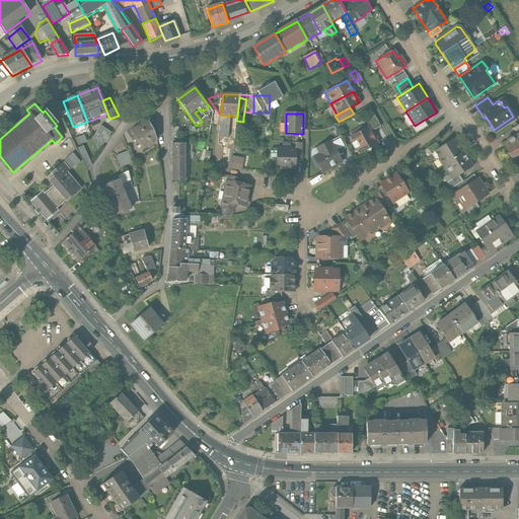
[(237,117),(220,115),(219,126),(218,145),(226,146),(228,127),(236,128),(236,127),(236,121),(237,117)]
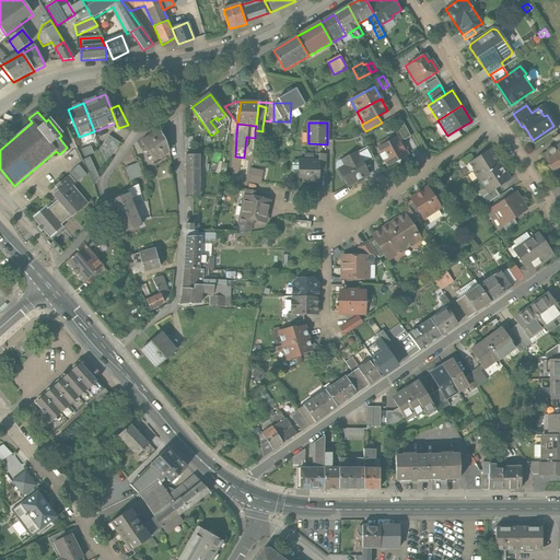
[(396,129),(398,133),(403,141),(410,138),(404,126),(396,129)]
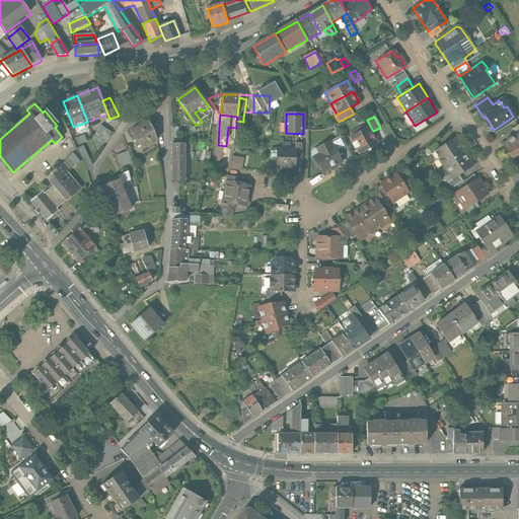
[(252,119),(243,118),(243,122),(247,126),(249,125),(251,125),(254,125),(256,123),(252,119)]
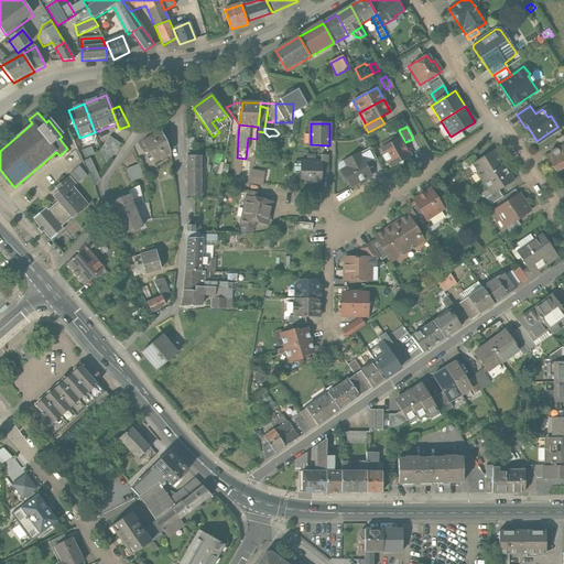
[(464,138),(459,131),(451,137),(448,139),(452,145),(464,138)]
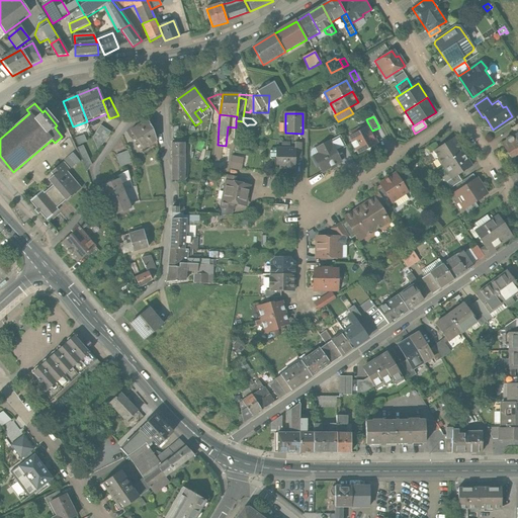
[(144,151),(157,143),(148,121),(131,133),(144,151)]
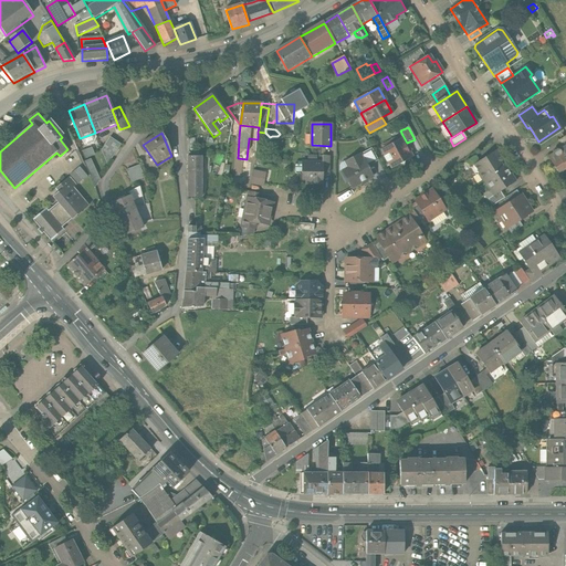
[(380,150),(390,169),(412,158),(409,153),(411,152),(407,143),(402,135),(396,138),(397,142),(380,150)]
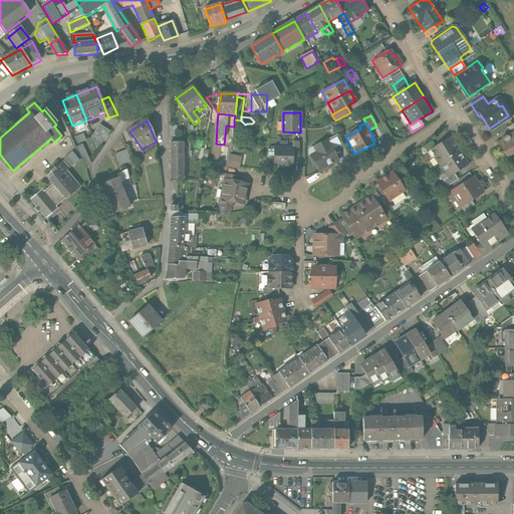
[(92,137),(98,151),(110,133),(100,125),(92,137)]
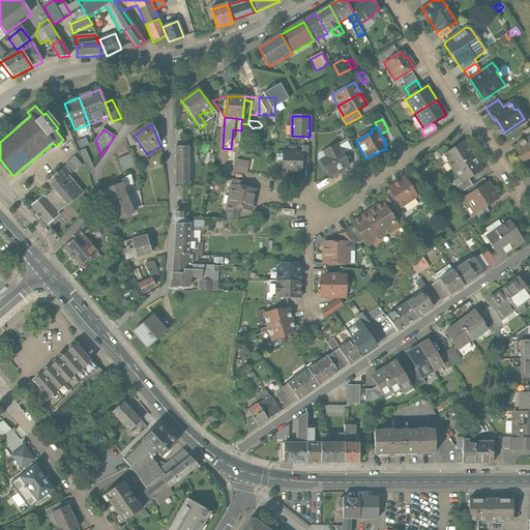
[(529,136),(527,139),(513,147),(523,163),(529,158),(529,136)]
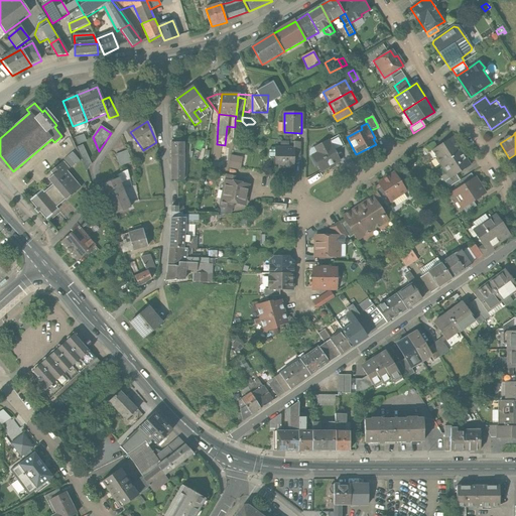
[(339,136),(329,141),(334,151),(344,146),(339,136)]
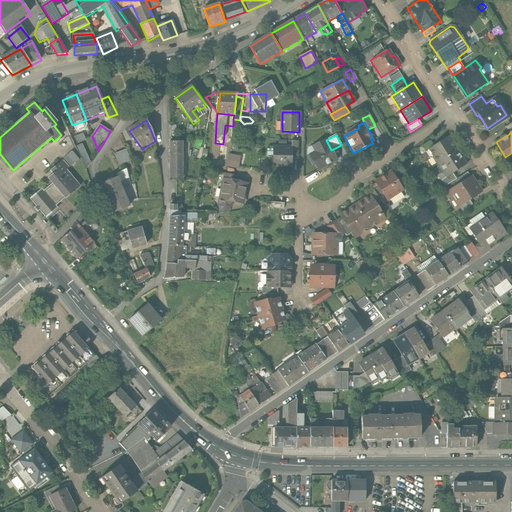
[(428,151),(437,164),(456,152),(448,138),(433,147),(428,151)]
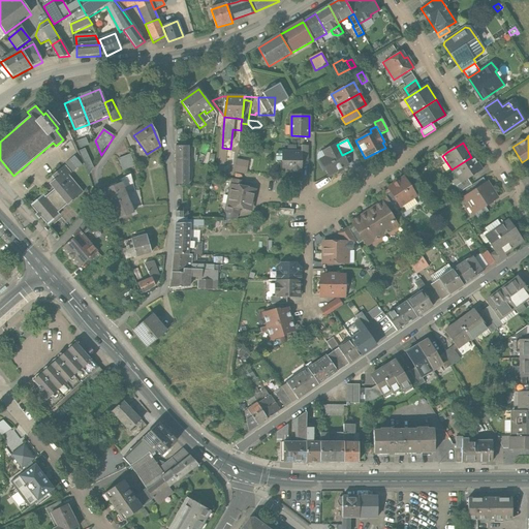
[(320,160),(329,176),(348,165),(342,155),(337,145),(322,152),(325,157),(320,160)]
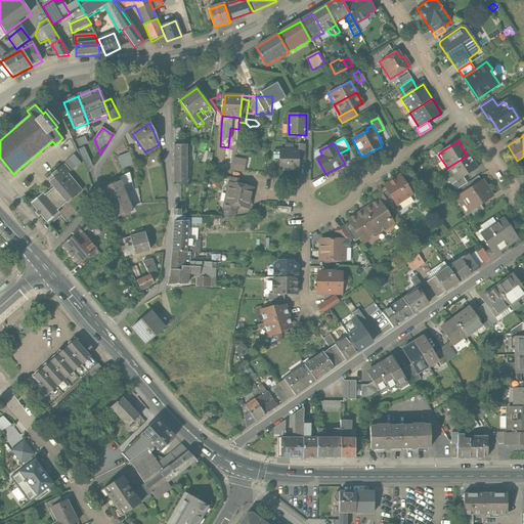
[(431,159),(438,155),(443,150),(440,145),(428,154),(431,159)]
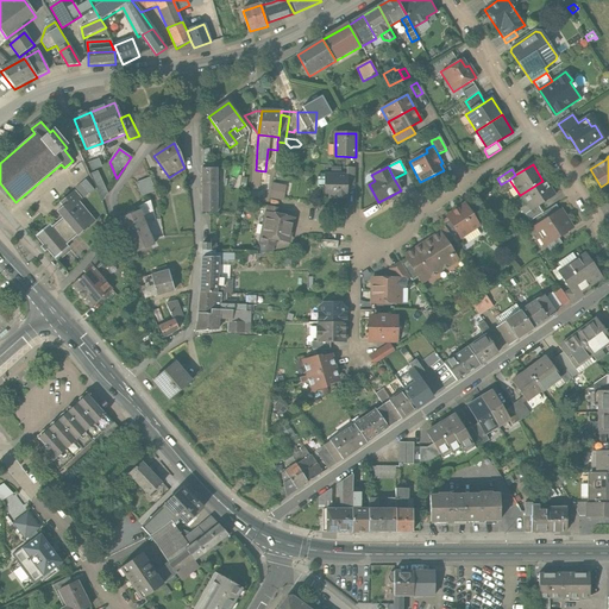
[(203,170),(203,213),(218,213),(218,170),(203,170)]
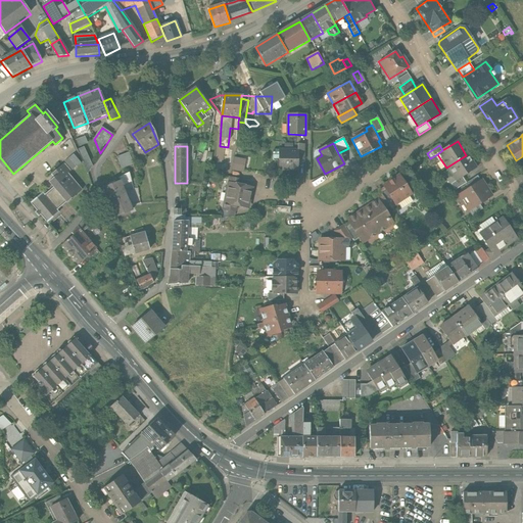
[(87,174),(92,167),(84,147),(77,150),(87,174)]
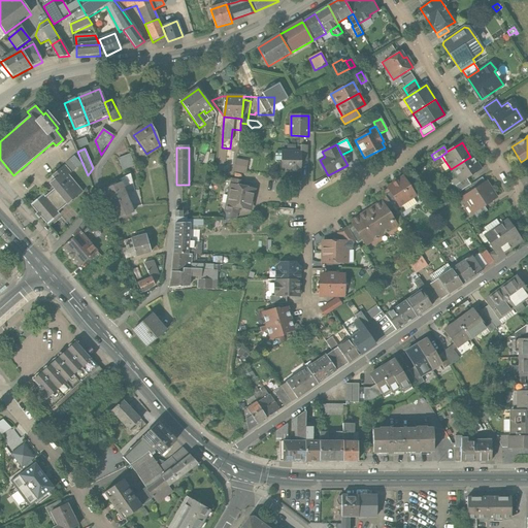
[(275,161),(277,163),(283,163),(283,169),(293,169),(293,174),(299,174),(299,170),(301,170),(301,162),(301,152),(276,152),(275,153),(275,161)]
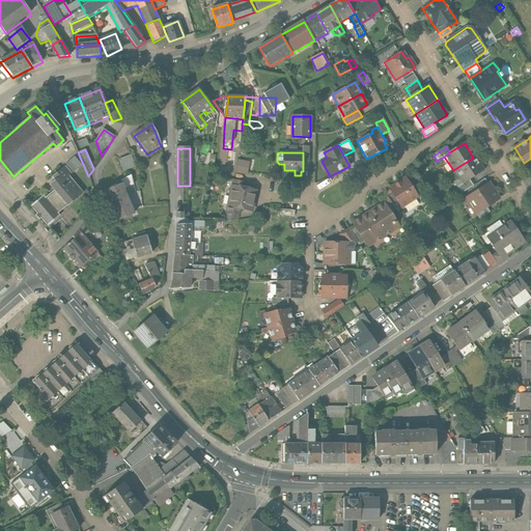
[(131,156),(119,160),(123,171),(135,167),(131,156)]
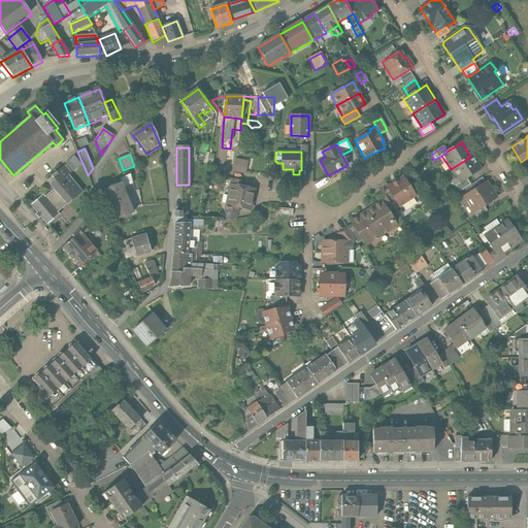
[(480,170),(470,157),(451,169),(459,184),(465,179),(480,170)]
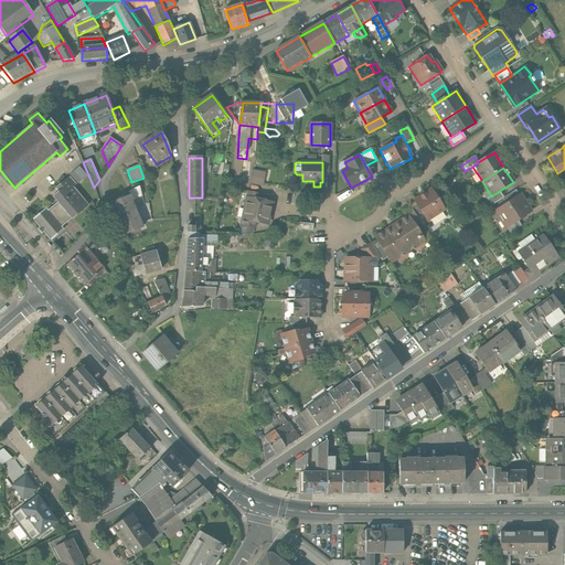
[(74,172),(68,178),(75,185),(82,180),(74,172)]
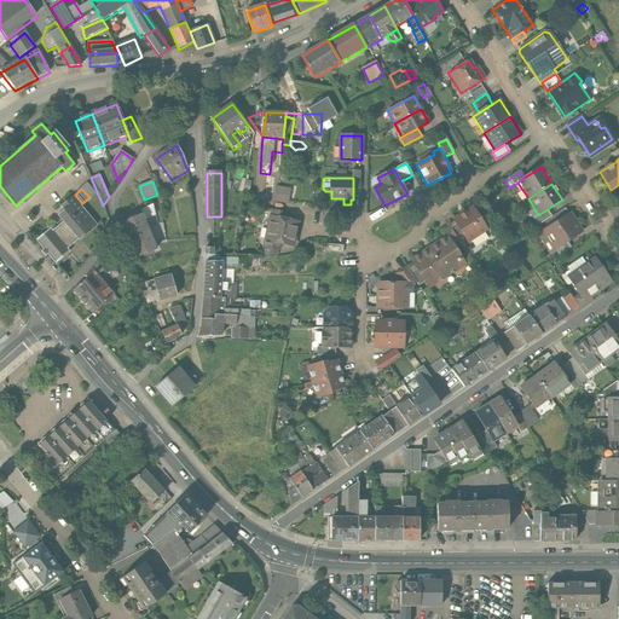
[(58,217),(63,223),(79,241),(79,242),(97,227),(79,207),(82,203),(75,195),(61,207),(64,210),(58,217)]
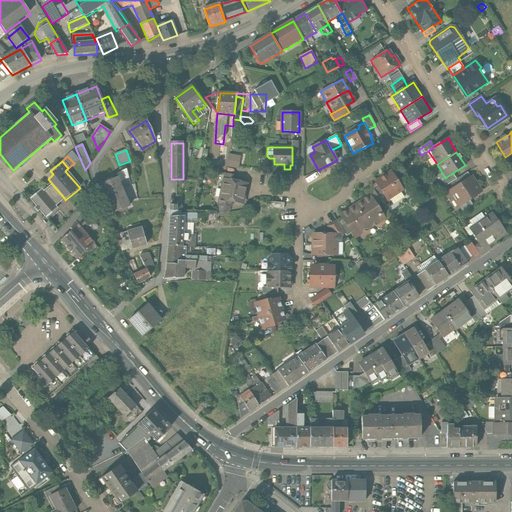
[(117,173),(118,177),(120,181),(128,178),(127,169),(117,173)]
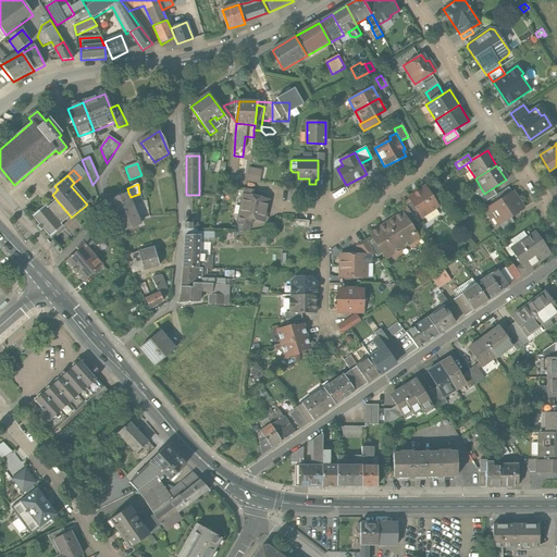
[(424,187),(407,199),(420,218),(437,207),(424,187)]
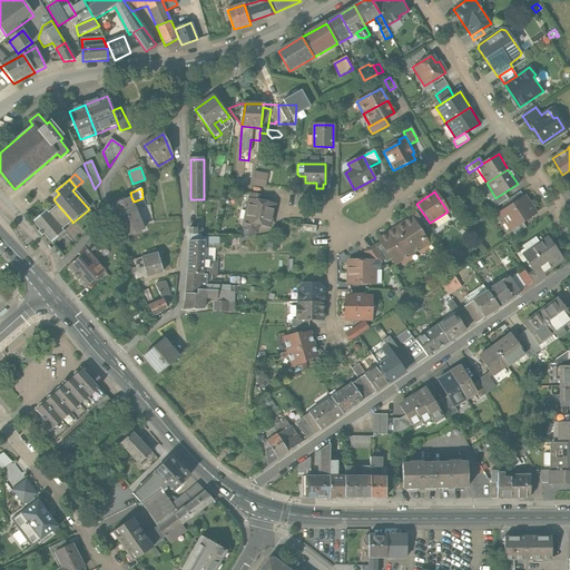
[(505,200),(509,207),(523,198),(519,193),(507,200),(505,200)]
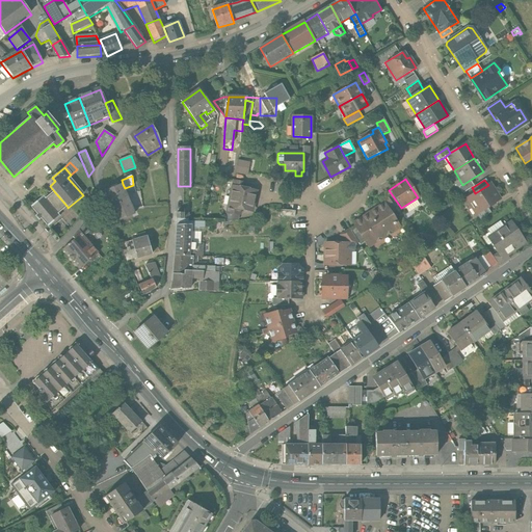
[(234,181),(233,187),(245,189),(246,184),(234,181)]
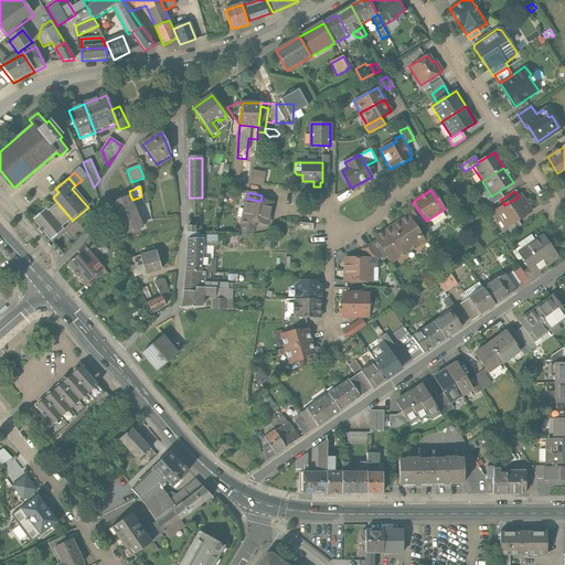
[(490,206),(501,199),(502,199),(498,192),(491,196),(486,200),(490,206)]
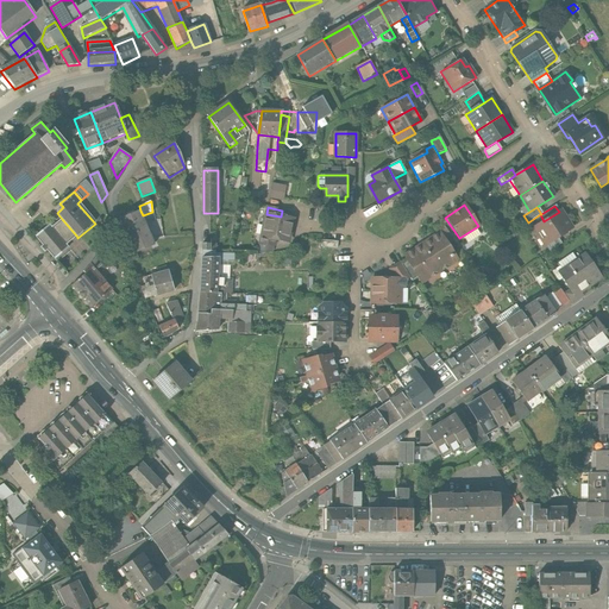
[(140,211),(120,219),(129,238),(136,253),(154,245),(142,217),(143,215),(140,211)]
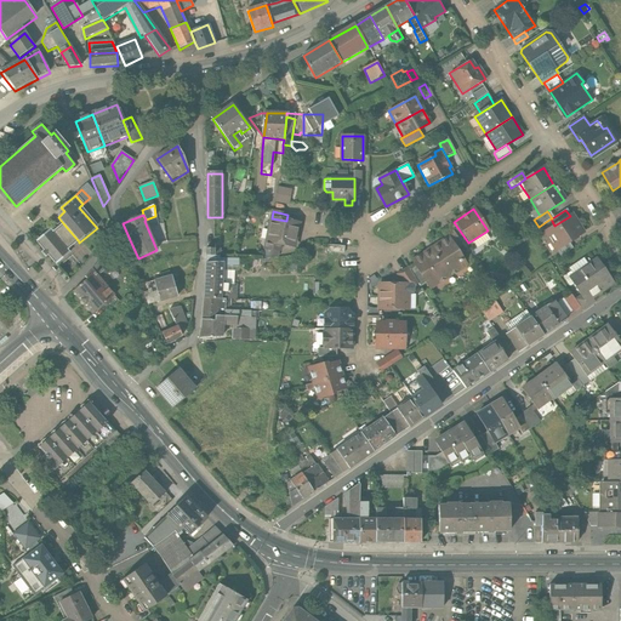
[(554,226),(543,233),(556,252),(569,244),(584,234),(571,215),(570,216),(554,226)]
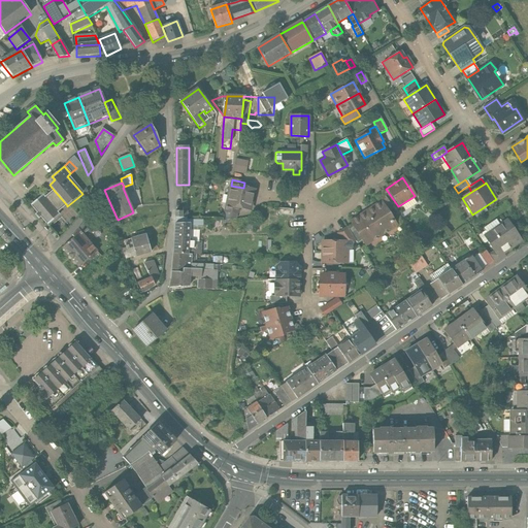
[(231,186),(228,196),(253,201),(255,191),(243,188),(231,186)]
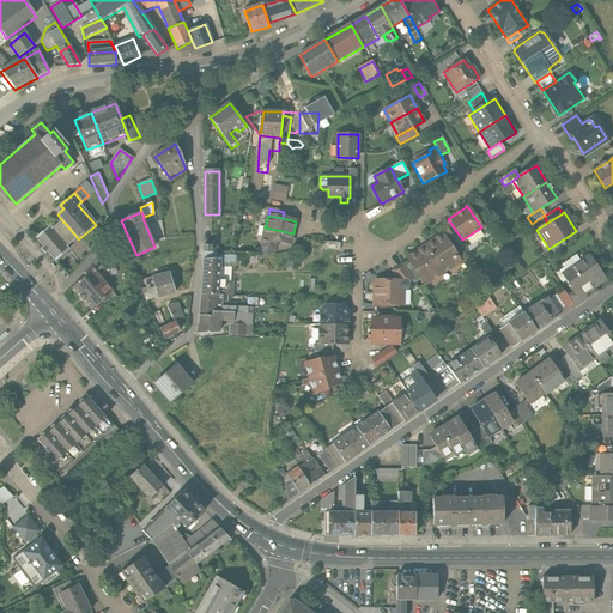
[(62,220),(52,230),(66,248),(78,238),(62,220)]
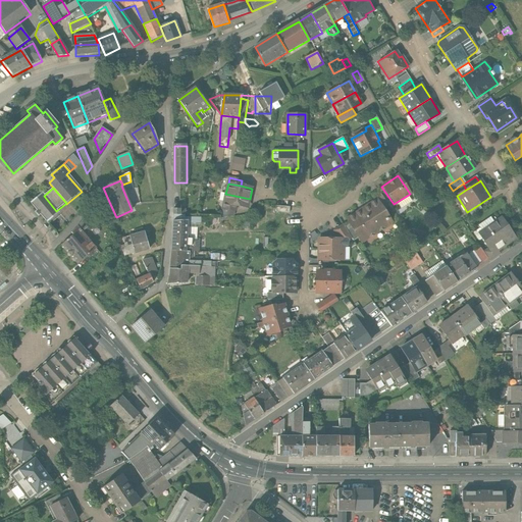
[(382,210),(388,206),(378,191),(373,195),(376,200),(382,210)]
